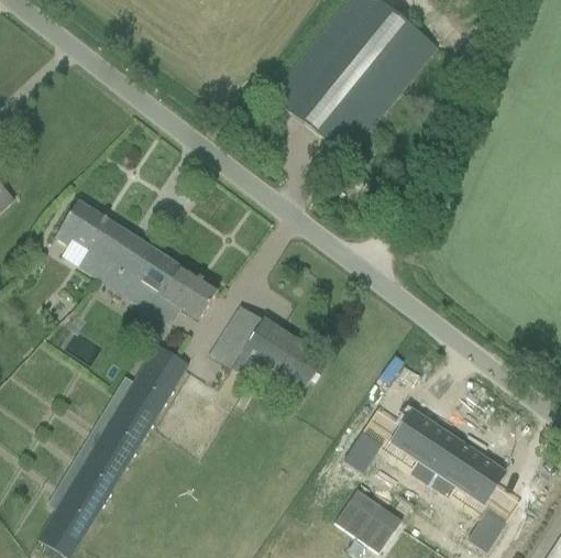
[(347,0),(285,78),(271,95),(348,157),(437,46),(378,0),(347,0)]
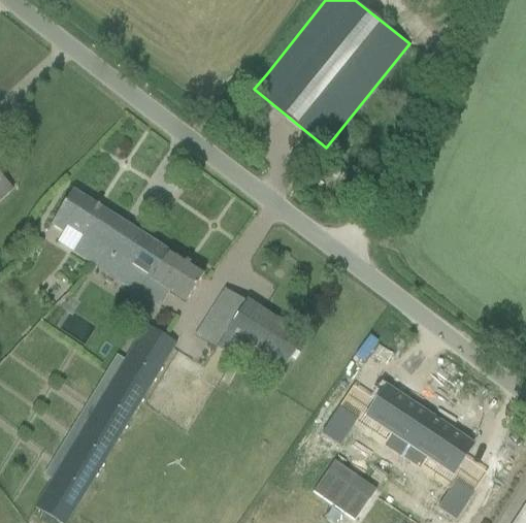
[(0,171),(0,198),(13,187),(0,171)]
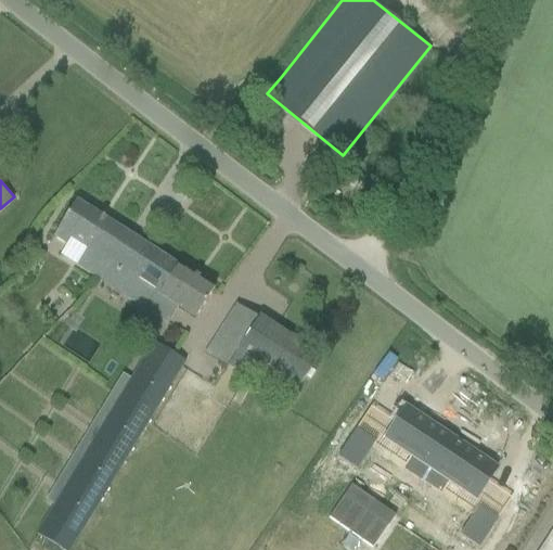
[(77,197),(65,216),(54,233),(66,241),(60,251),(97,275),(107,258),(121,267),(141,238),(77,197)]
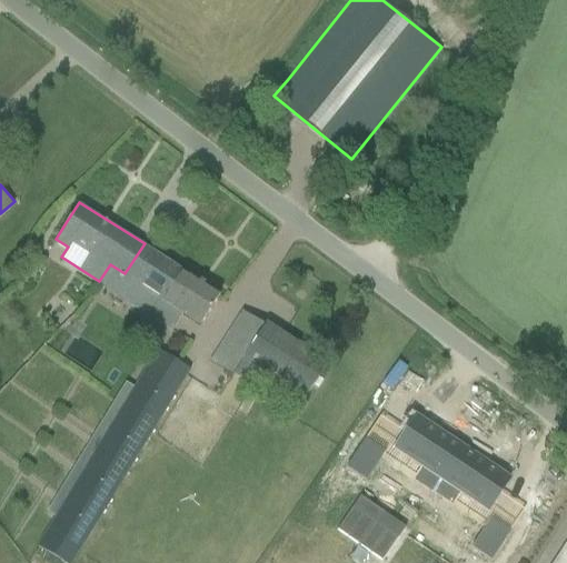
[(110,264),(99,281),(131,301),(132,300),(153,314),(163,298),(201,322),(220,292),(145,243),(125,273),(110,264)]
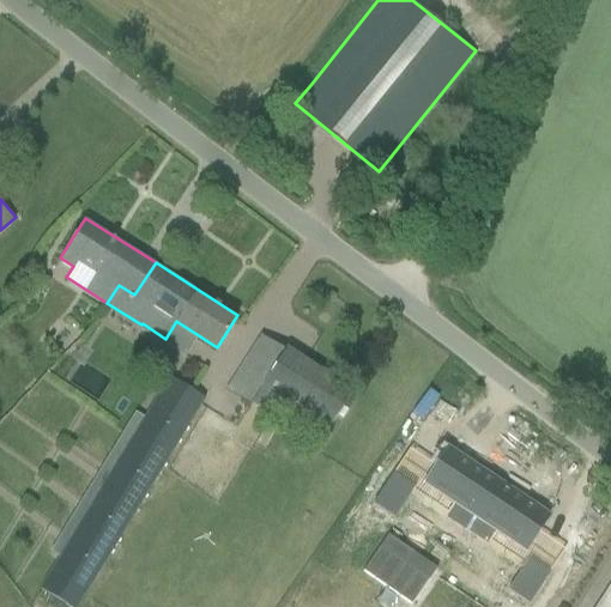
[(262,332),(249,352),(243,363),(266,378),(253,399),(319,441),(352,388),(286,346),(262,332)]
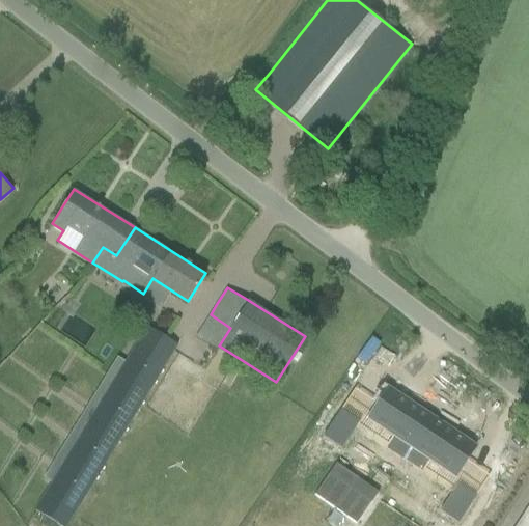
[(147,325),(53,480),(36,507),(59,522),(76,494),(83,498),(177,342),(147,325)]
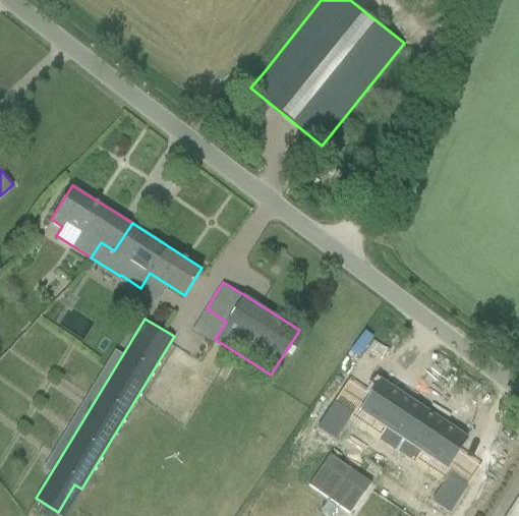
[(384,434),(400,445),(425,406),(409,395),(409,396),(398,389),(399,388),(383,377),(382,379),(383,379),(373,392),(372,391),(363,406),(390,423),(384,434)]
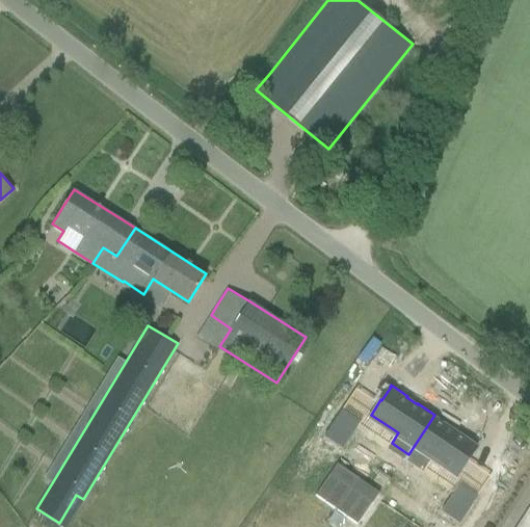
[(364,416),(345,404),(326,431),(345,444),(364,416)]
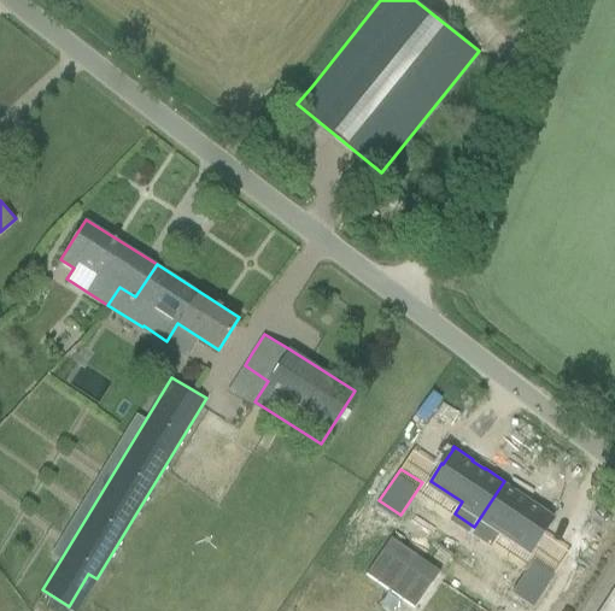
[(522,492),(504,481),(474,527),(492,540),(501,528),(533,548),(533,547),(543,532),(544,532),(556,515),(534,500),(533,501),(521,493),(522,492)]
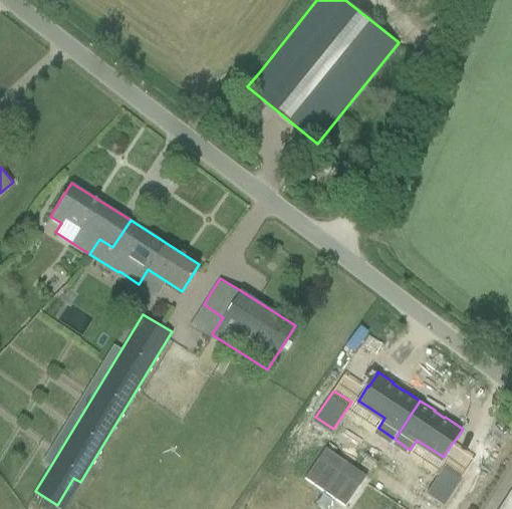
[(327,446),(307,476),(347,503),(367,473),(327,446)]
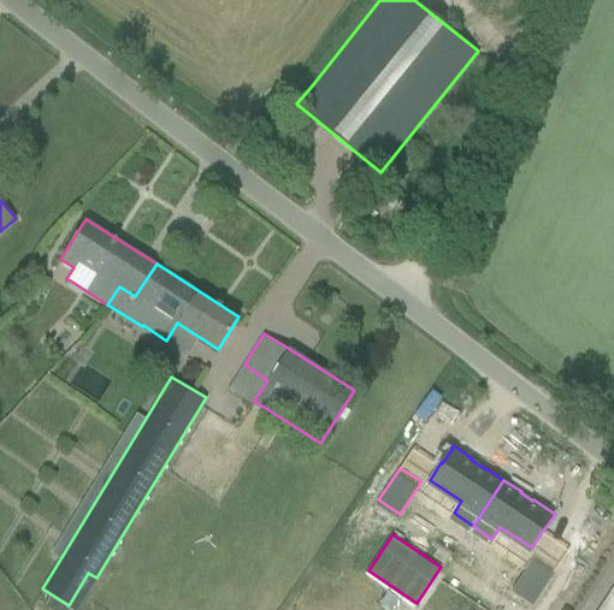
[(533,557),(512,588),(533,603),(555,572),(533,557)]
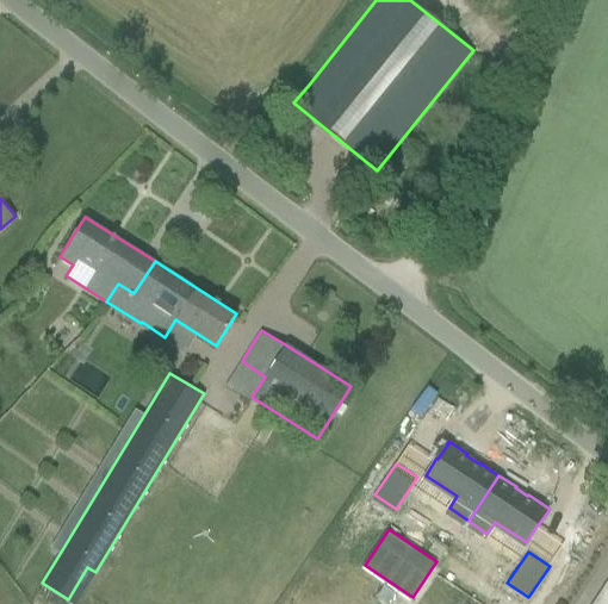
[(607,580),(591,603),(607,603),(607,580)]
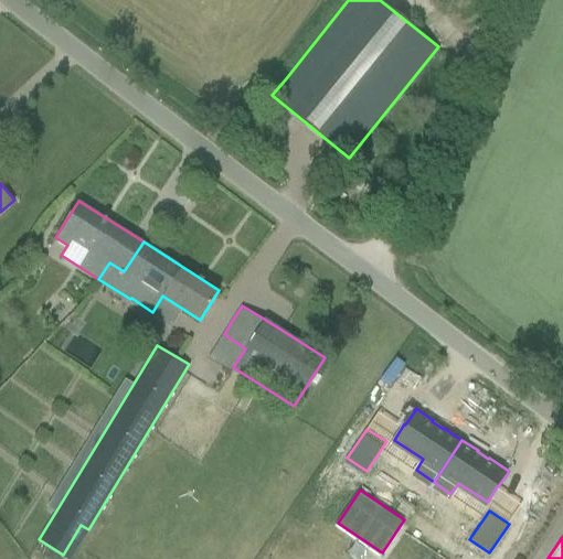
All buildings are outlined.
